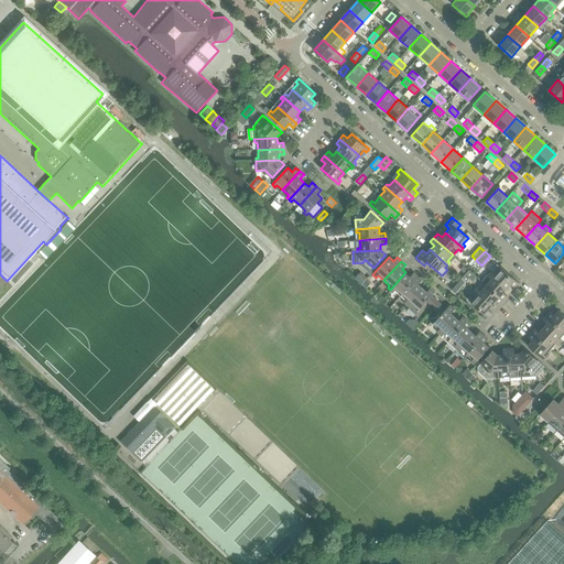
[(498,263),(489,272),(507,288),(511,284),(516,288),(519,283),(498,263)]
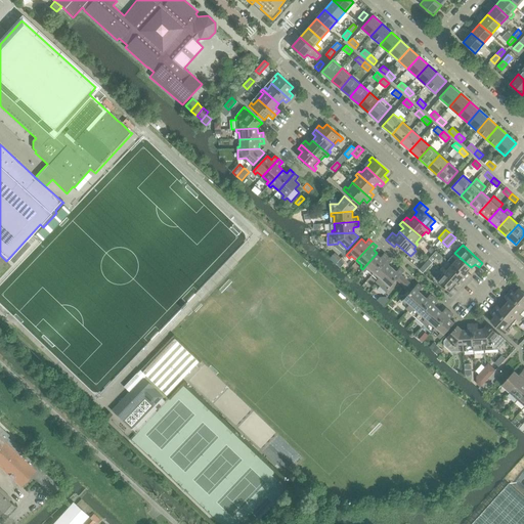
[(385,253),(381,257),(377,253),(362,269),(365,272),(367,269),(373,274),(389,256),(385,253)]
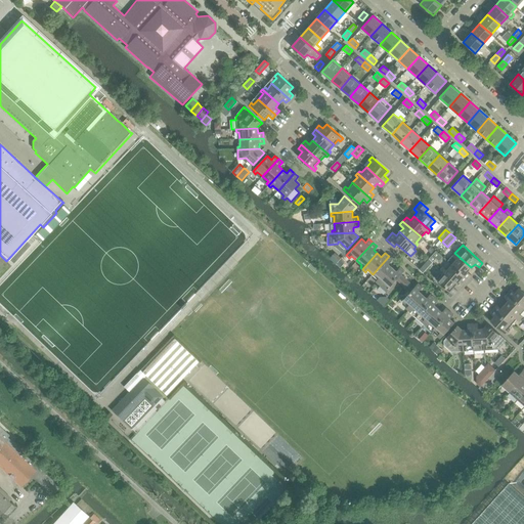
[(472,275),(468,271),(471,267),(454,253),(452,256),(455,258),(450,263),(468,279),(472,275)]
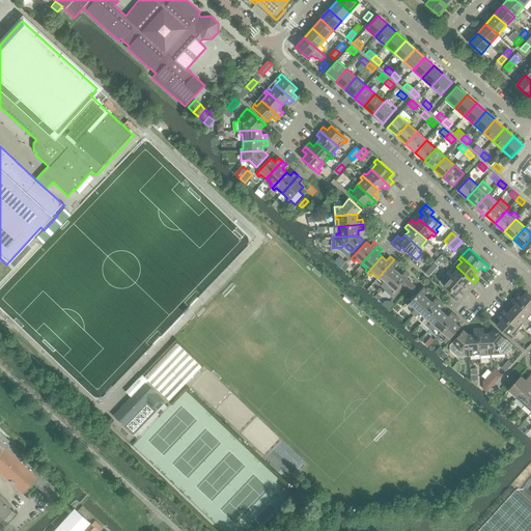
[(394,268),(397,263),(394,259),(378,278),(383,283),(381,285),(384,287),(398,271),(394,268)]
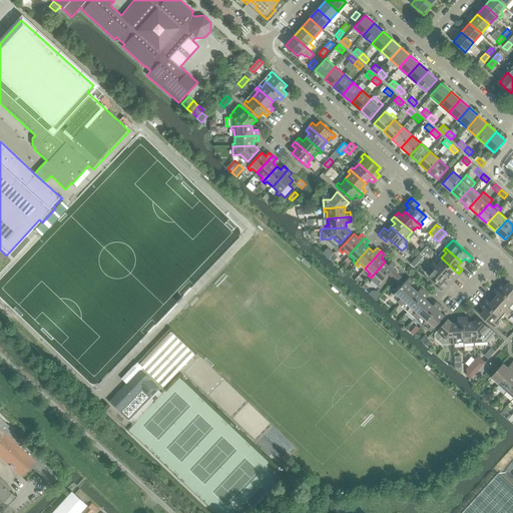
[(417,258),(411,264),(414,268),(415,267),(420,261),(417,258)]
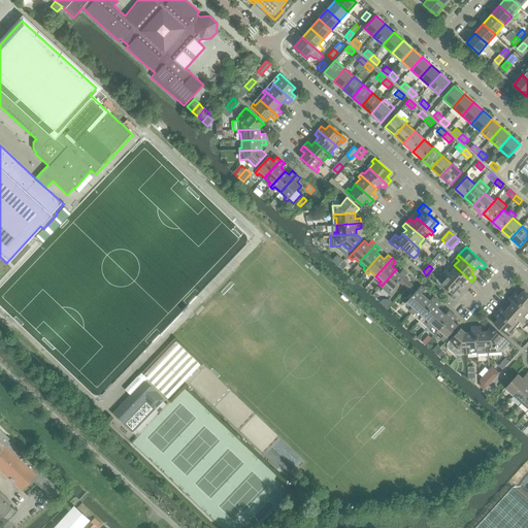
[(464,282),(468,285),(471,282),(454,265),(449,270),(447,268),(444,271),(461,286),(464,282)]
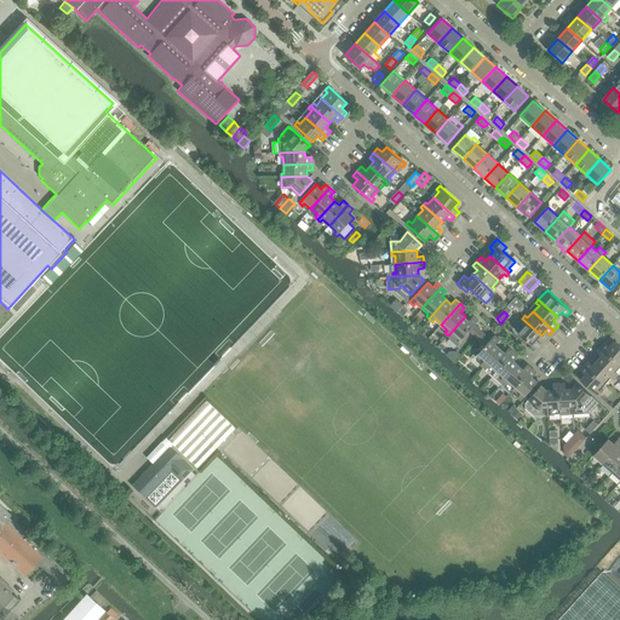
[(468,332),(484,346),(476,356),(483,362),(481,365),(483,367),(500,348),(497,344),(500,339),(495,334),(491,339),(475,325),(478,320),(474,315),(469,320),(465,316),(448,336),(451,338),(453,336),(459,342),(468,332)]
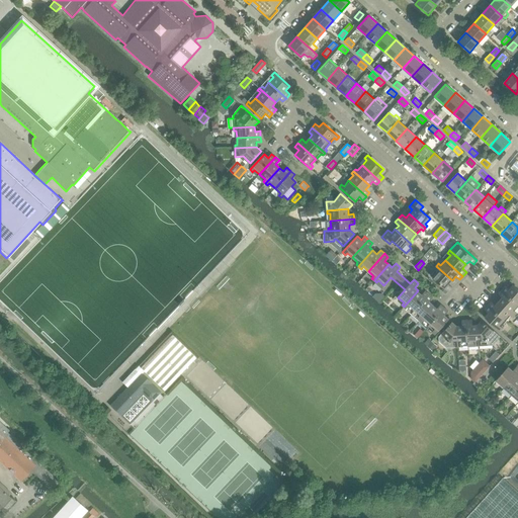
[(452,287),(448,284),(452,280),(436,266),(434,268),(436,270),(431,276),(448,291),(452,287)]
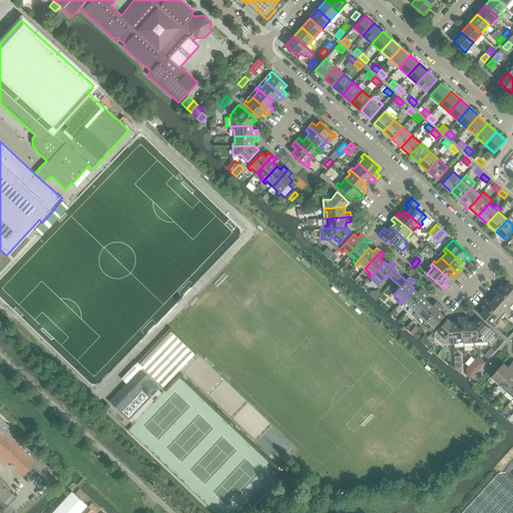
[(512,287),(508,282),(504,287),(500,283),(497,287),(512,301),(512,287)]
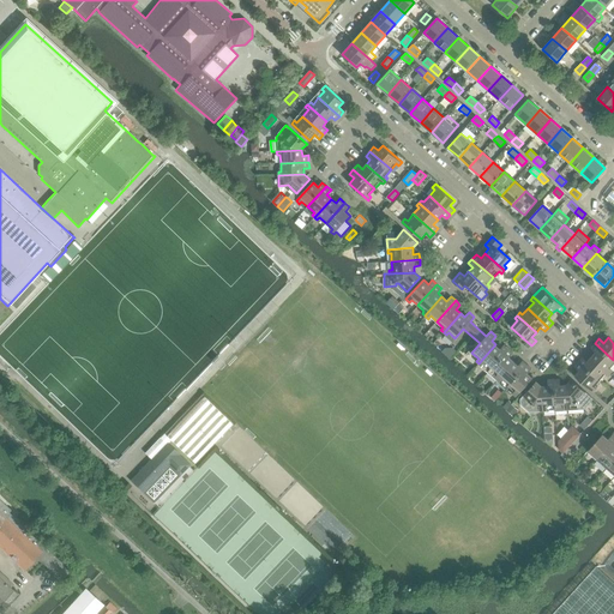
[(590,348),(595,351),(591,356),(611,373),(613,371),(611,368),(613,363),(613,360),(595,343),(590,348)]
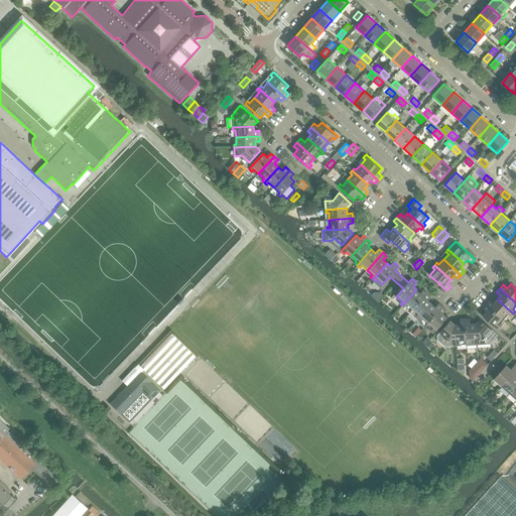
[(402,305),(410,312),(427,292),(424,289),(420,292),(416,289),(402,305)]
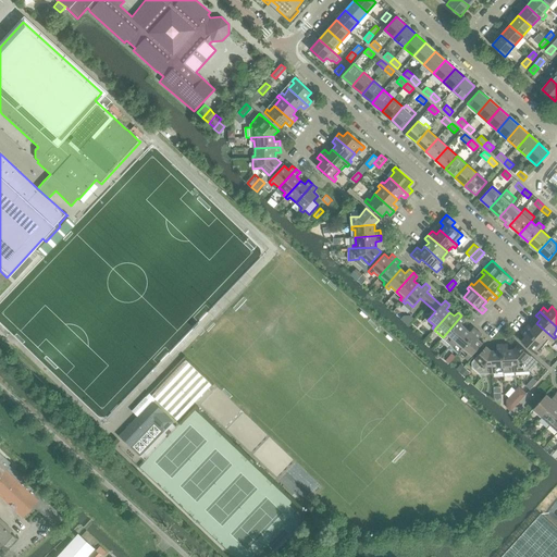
[(443,337),(450,345),(467,327),(462,323),(466,320),(461,316),(443,337)]
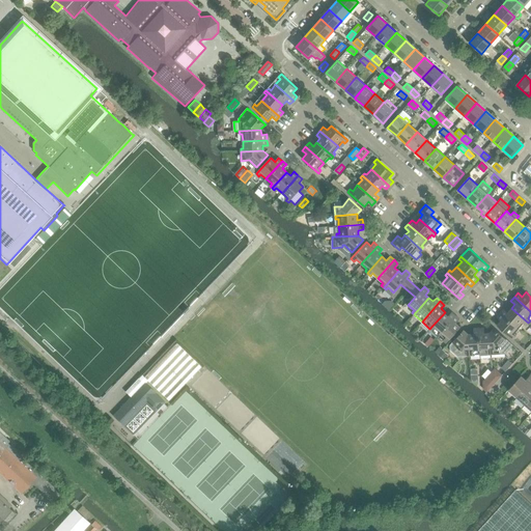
[(508,312),(504,308),(500,312),(519,329),(523,324),(526,326),(528,323),(511,308),(508,312)]
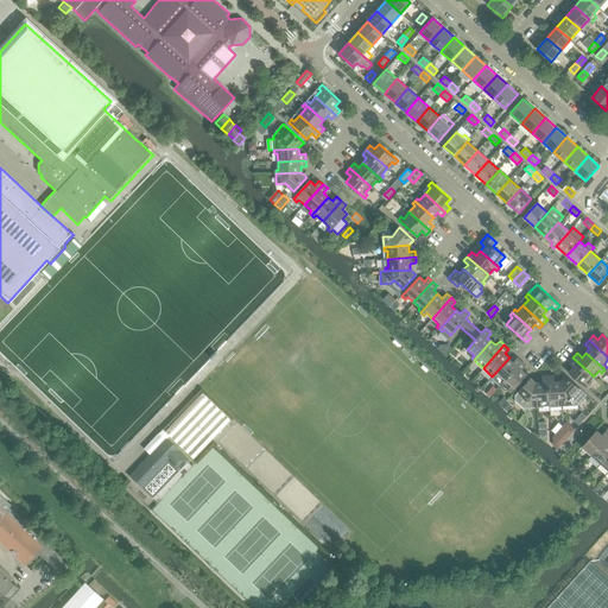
[(501,385),(504,381),(523,361),(518,356),(513,361),(510,358),(492,377),(501,385)]
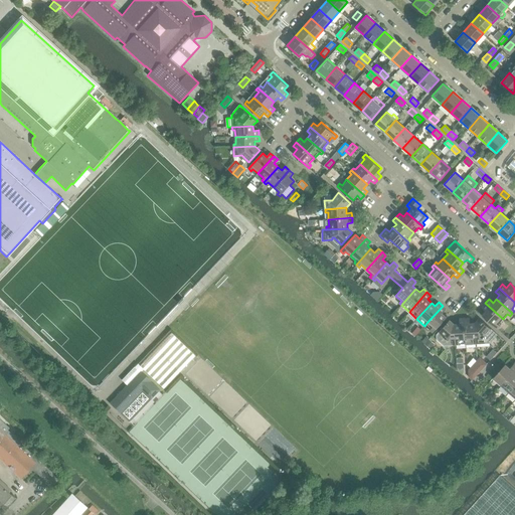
[(482,307),(486,311),(482,315),(498,329),(501,326),(498,324),(503,319),(485,303),(482,307)]
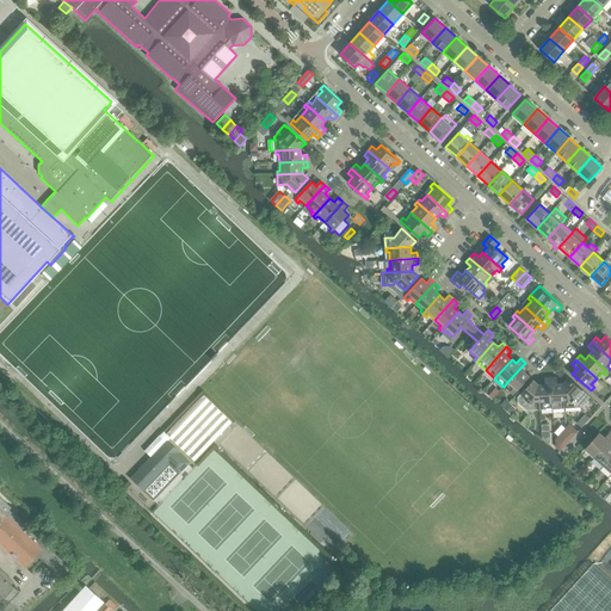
[(512,389),(510,392),(513,395),(530,376),(525,371),(530,366),(525,363),(506,383),(512,389)]
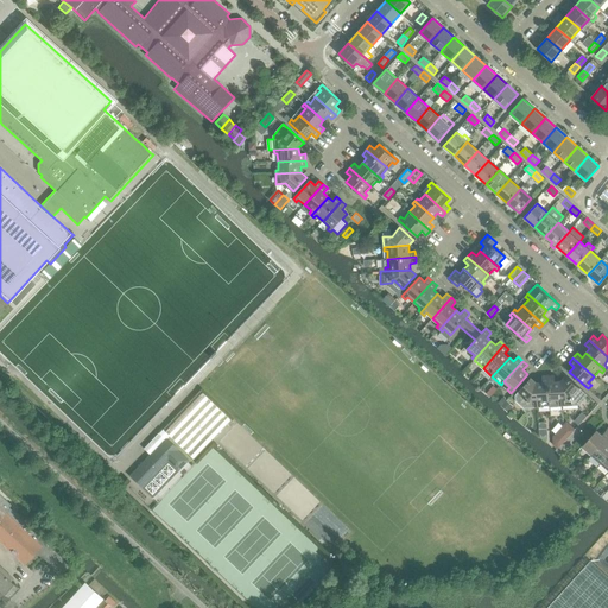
[(537,382),(538,407),(550,407),(549,375),(543,377),(543,382),(537,382)]
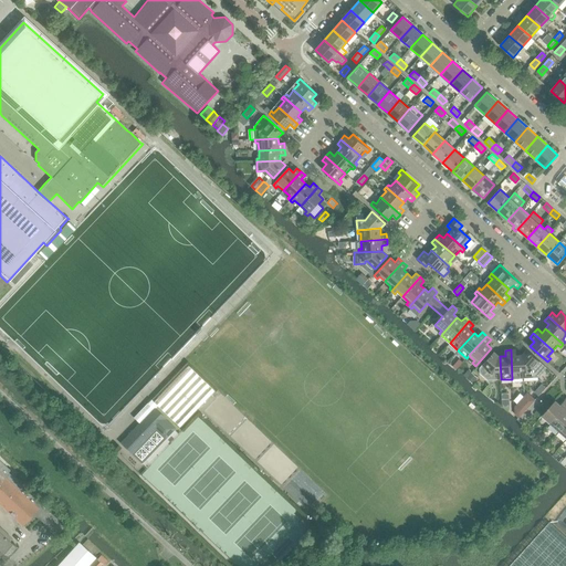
[(516,349),(511,349),(512,379),(524,378),(522,355),(516,355),(516,349)]
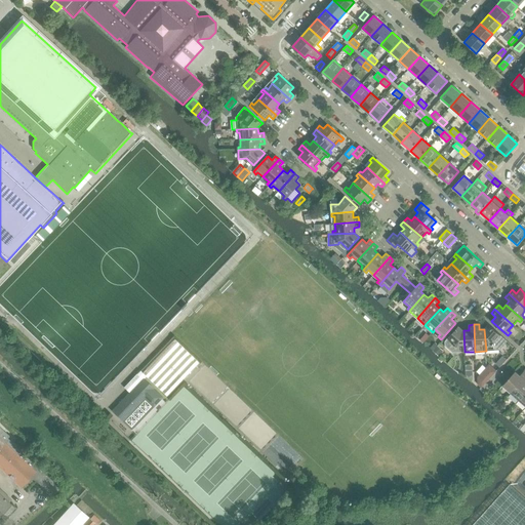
[(489,324),(484,329),(486,351),(494,350),(497,350),(507,340),(489,324)]
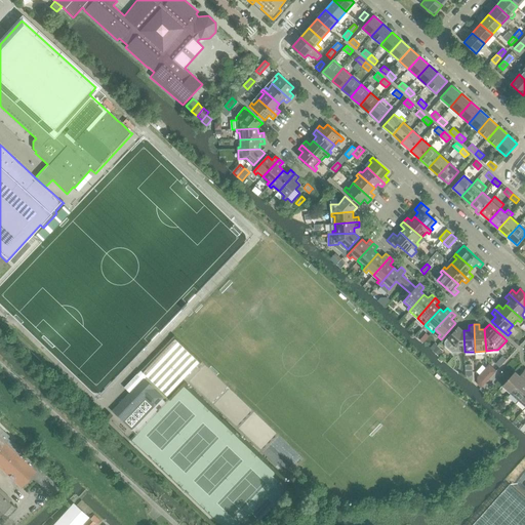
[(453,353),(455,353),(465,352),(463,330),(458,326),(446,339),(446,347),(453,353)]
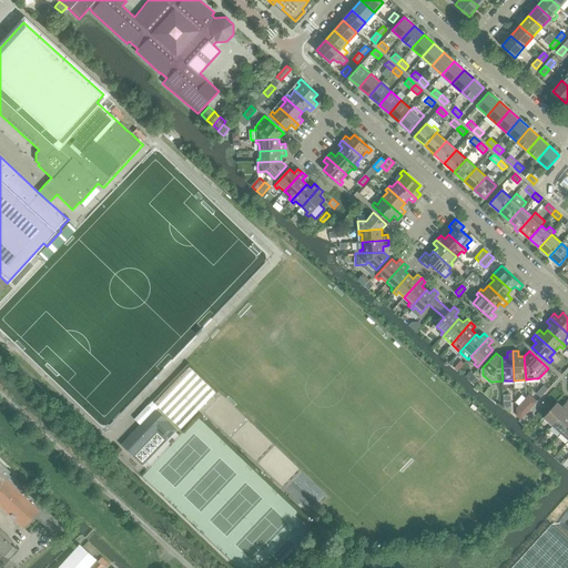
[(168,421),(156,409),(158,408),(180,428),(214,392),(189,367),(154,404),(152,402),(149,405),(148,404),(133,419),(141,426),(122,445),(133,456),(140,462),(163,436),(168,439),(176,430),(166,421),(168,421)]
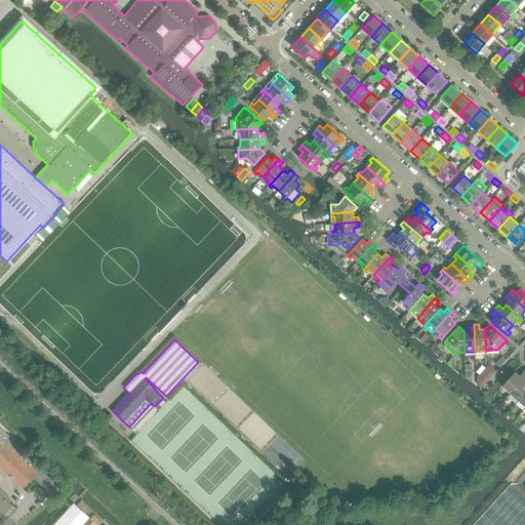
[(481,389),(495,372),(488,365),(477,377),(477,386),(481,389)]
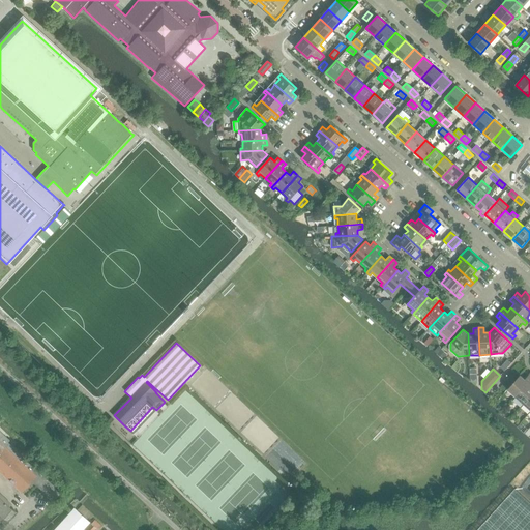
[(521,375),(508,388),(517,396),(529,380),(529,373),(525,379),(521,375)]
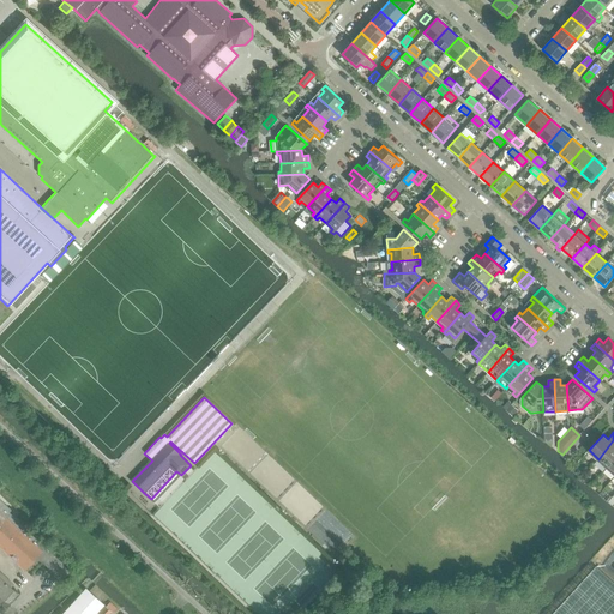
[(613,440),(599,459),(607,467),(613,458),(613,440)]
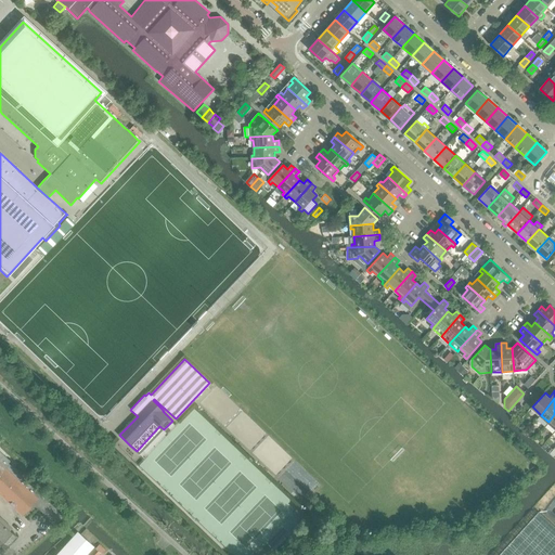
[(0,494),(23,516),(35,502),(50,516),(48,519),(54,525),(64,515),(33,486),(8,463),(10,461),(0,451),(0,494)]
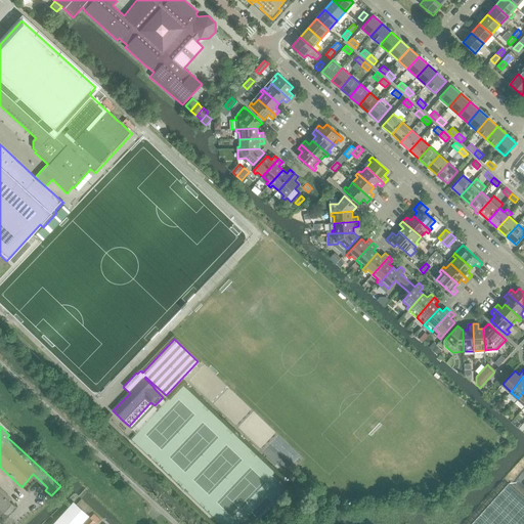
[(523,523),(523,495),(509,482),(470,523),(523,523)]
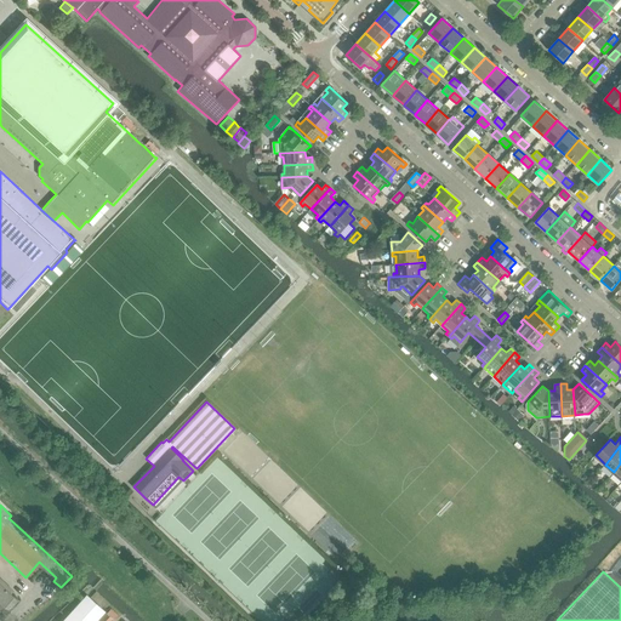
[(0,610),(6,615),(18,602),(7,591),(10,588),(0,579),(0,610)]
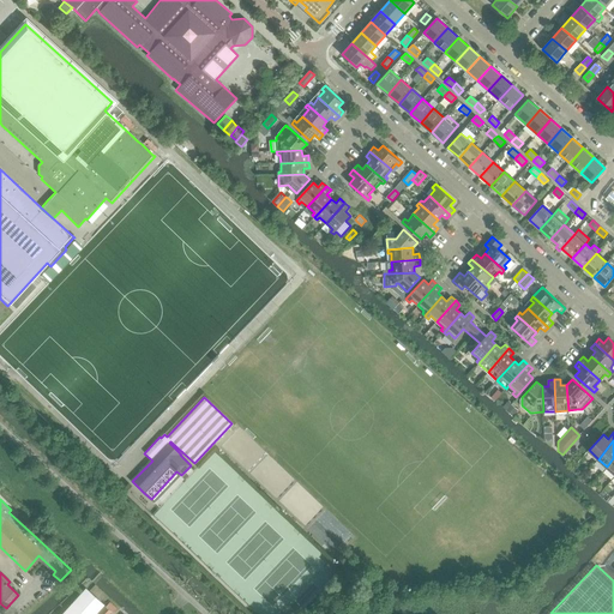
[(95,613),(103,606),(85,589),(62,613),(95,613)]
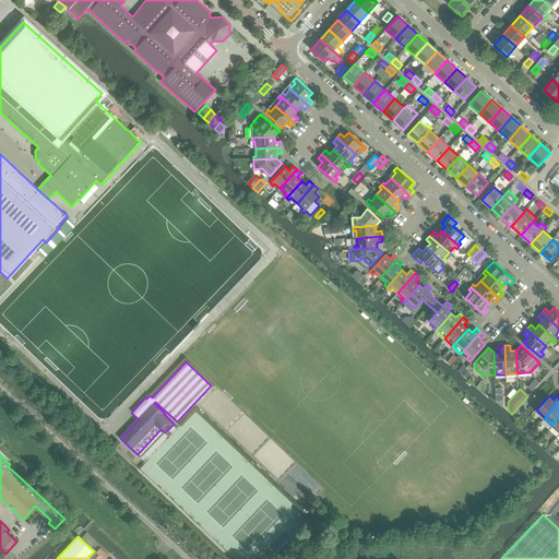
[(103,558),(108,555),(100,548),(90,558),(88,558),(99,558),(102,557),(103,558)]
